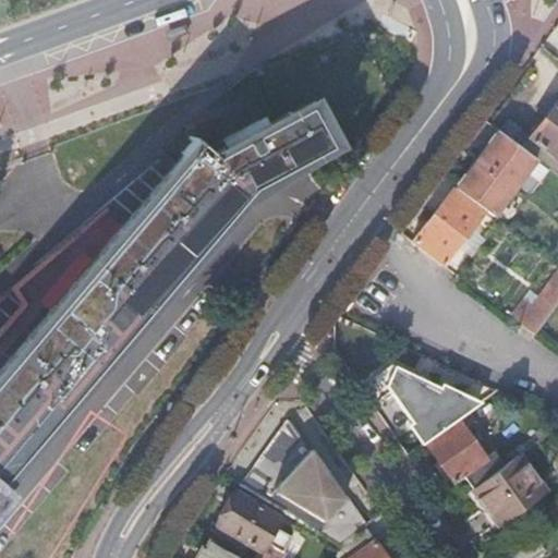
[(557,99),(523,147),(536,157),(557,172),(557,99)]
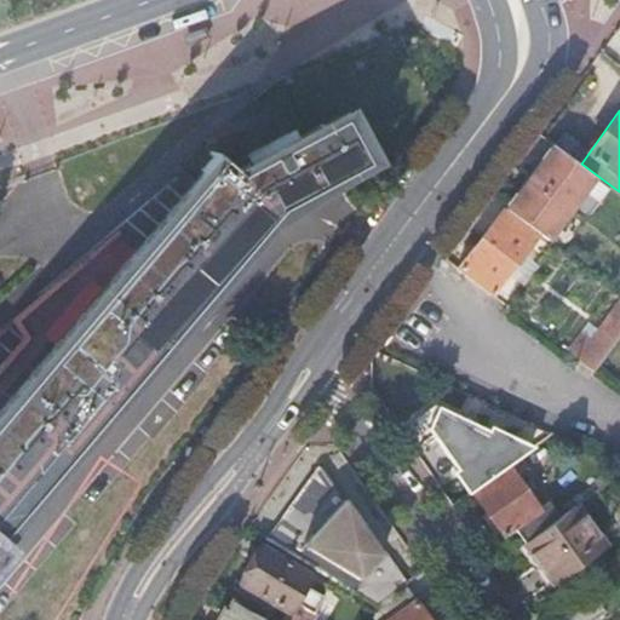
[(0,543),(9,533),(6,530),(279,210),(365,161),(340,116),(235,174),(217,160),(137,253),(0,414),(0,543)]
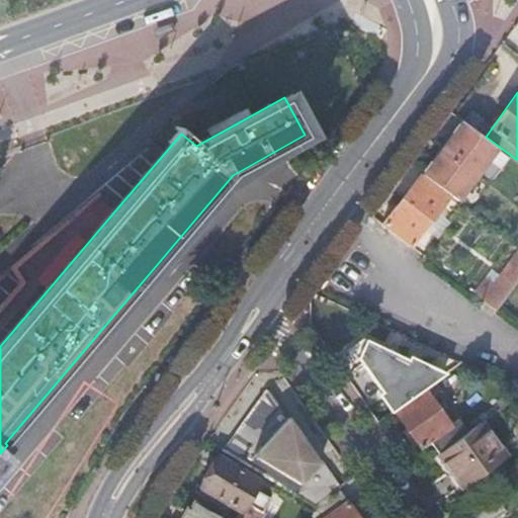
[(451,194),(458,198),(498,146),(486,137),(462,119),(423,173),(451,194)]
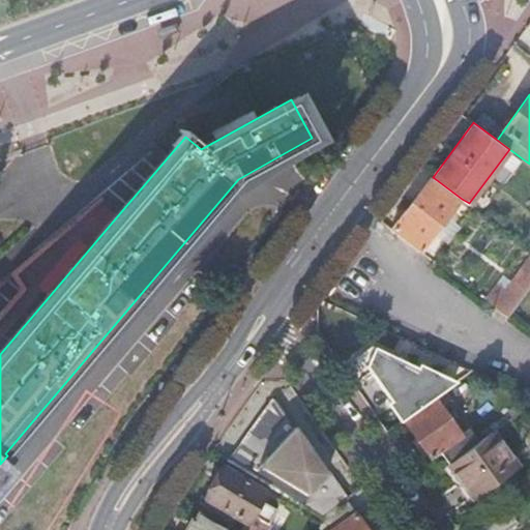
[(411,203),(441,225),(462,199),(433,177),(432,176),(411,203)]
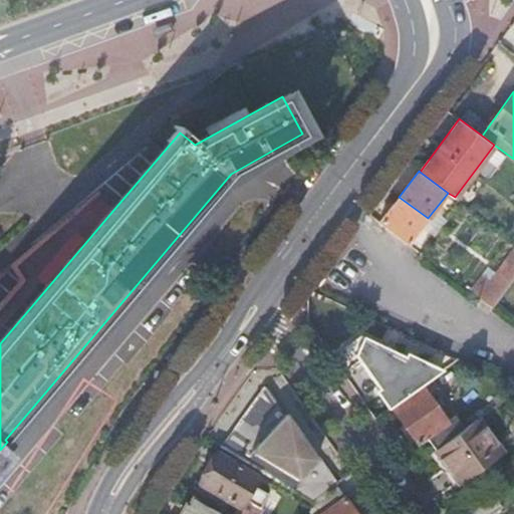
[(408,245),(428,218),(399,197),(378,223),(408,245)]
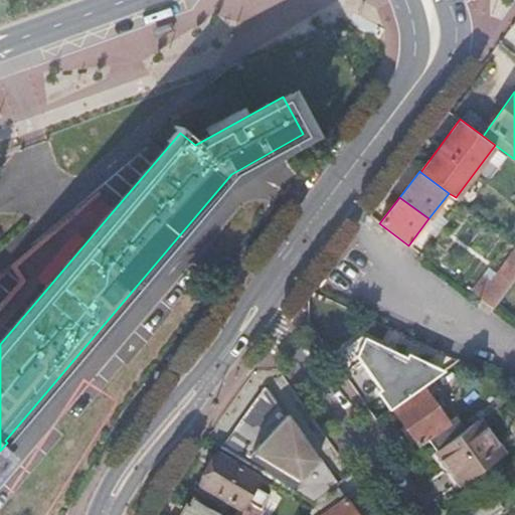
[(514,251),(500,272),(513,282),(514,279),(514,251)]
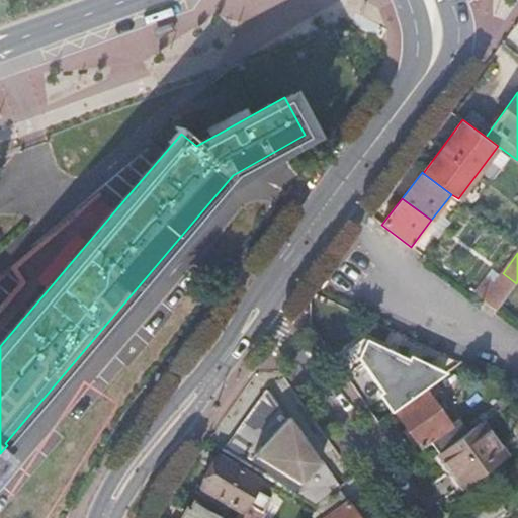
[(516,283),(503,273),(494,266),(473,292),(496,310),(516,283)]
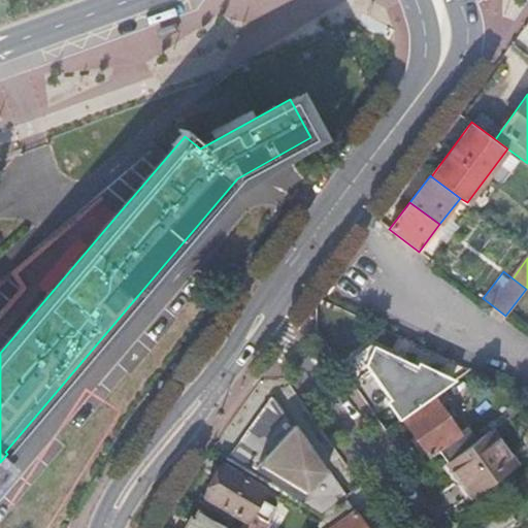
[(390,402),(402,421),(434,398),(459,381),(422,362),(419,367),(377,345),(369,365),(393,399),(390,402)]
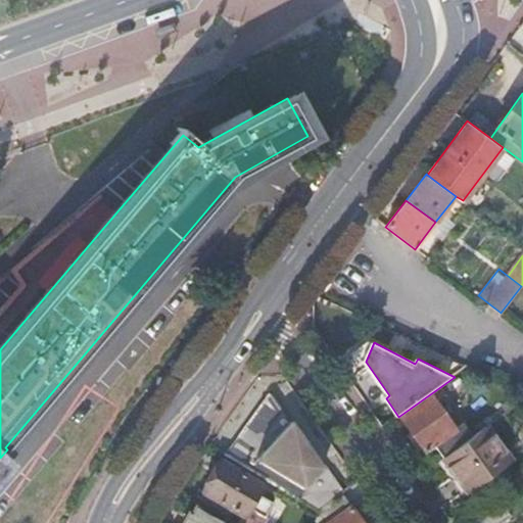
[(441,353),(438,366),(459,373),(463,361),(441,353)]
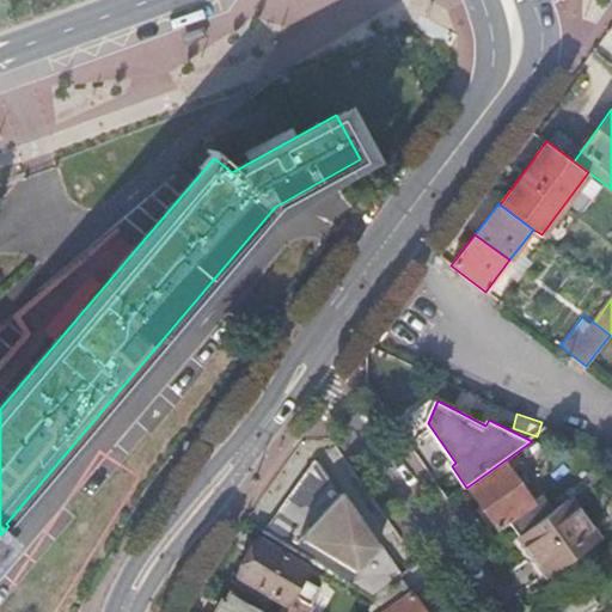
[(299,441),(242,522),(372,599),(418,561),(330,441),(299,441)]
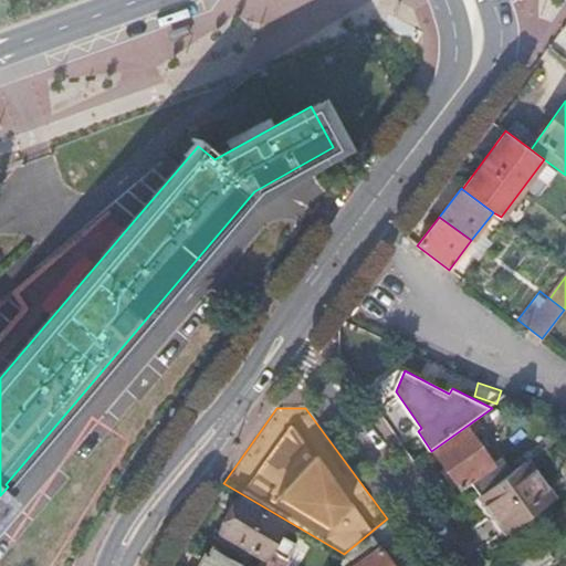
[(470,481),(479,494),(511,472),(502,459),(492,465),(465,427),(431,451),(459,489),(470,481)]
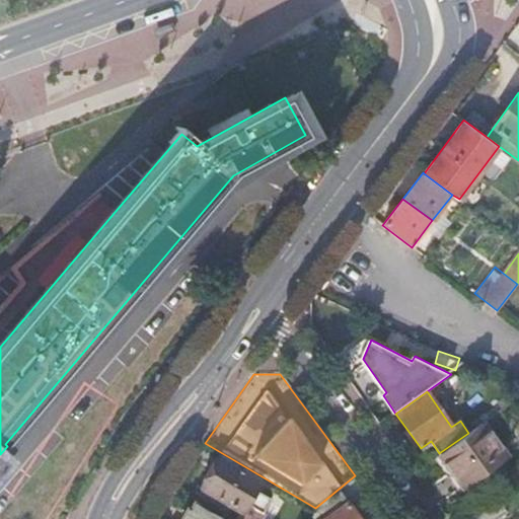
[(439,453),(438,454),(461,488),(504,458),(480,425),(468,433),(439,453)]
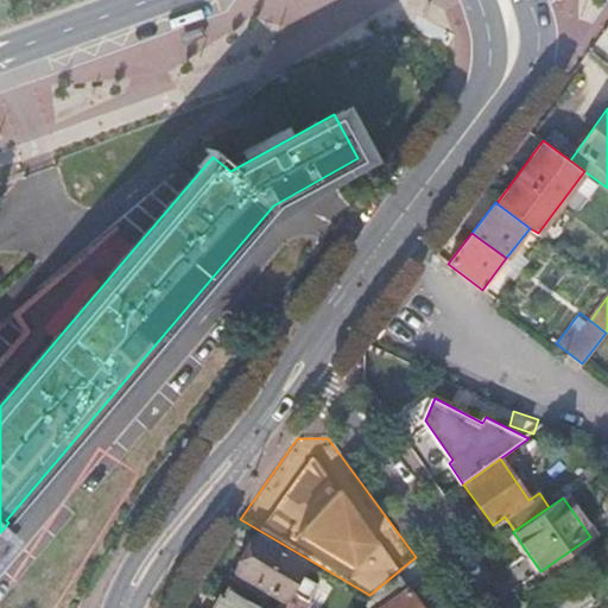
[(257,538),(232,580),(263,597),(266,591),(283,601),(289,590),(306,600),(316,584),(298,574),(303,565),(257,538)]
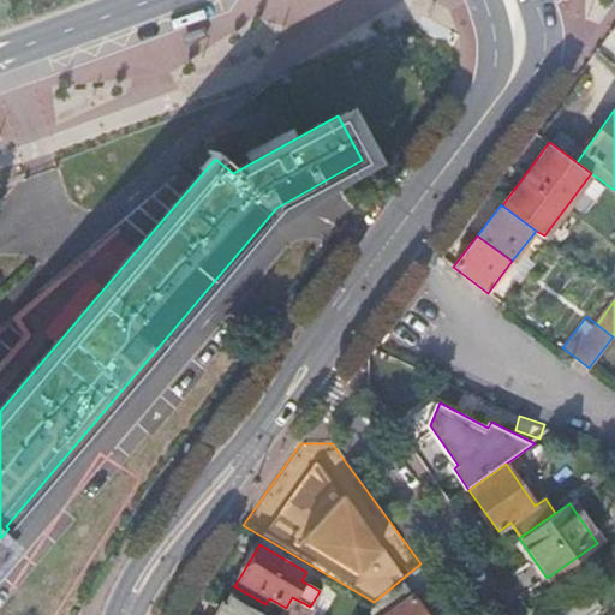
[(425,614),(402,583),(374,602),(370,611),(372,614),(425,614)]
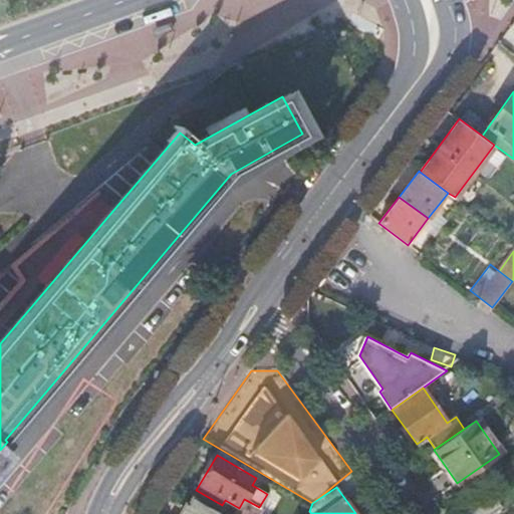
[(186,505),(181,513),(221,513),(192,499),(188,506),(186,505)]
